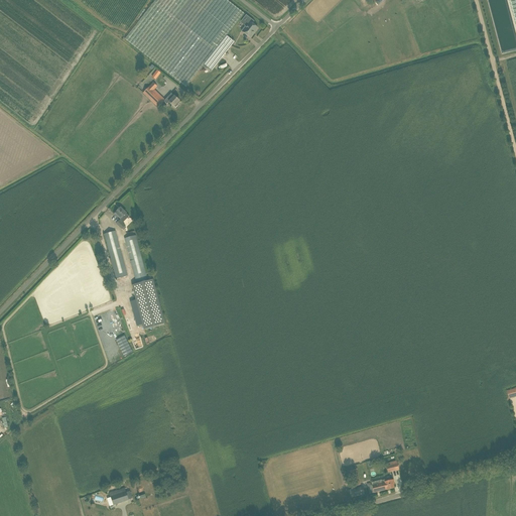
[(244,14),(226,0),(155,0),(125,39),(186,88),(204,65),(212,71),(235,42),(227,36),(244,14)]
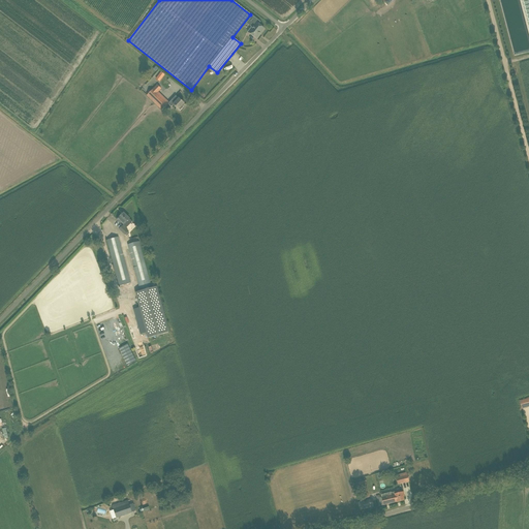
[(247,23),(253,27),(249,33),(256,38),(263,29),(258,25),(260,22),(252,16),(247,23)]
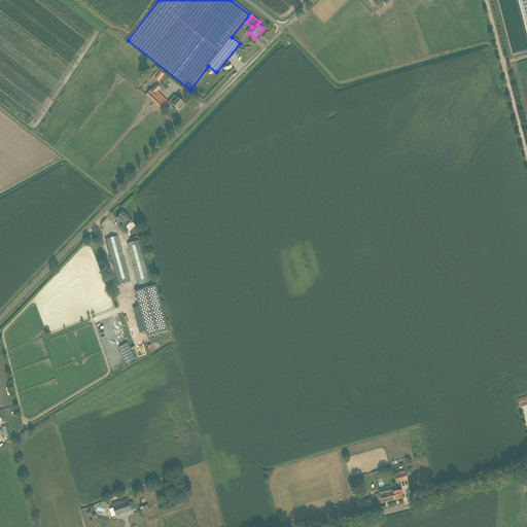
[(159,81),(164,74),(160,71),(154,78),(159,81)]
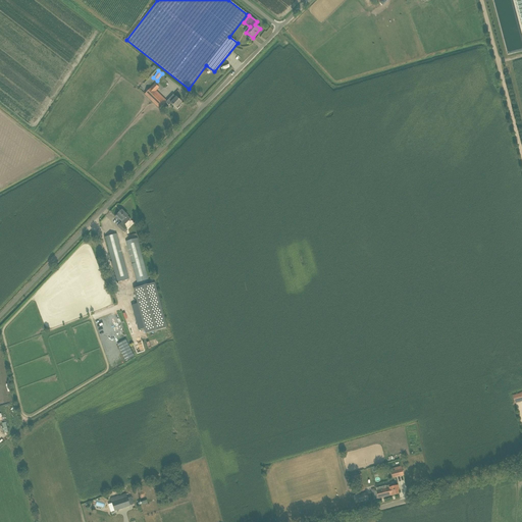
[(159,89),(155,85),(145,95),(159,109),(165,103),(166,101),(156,91),(159,89)]
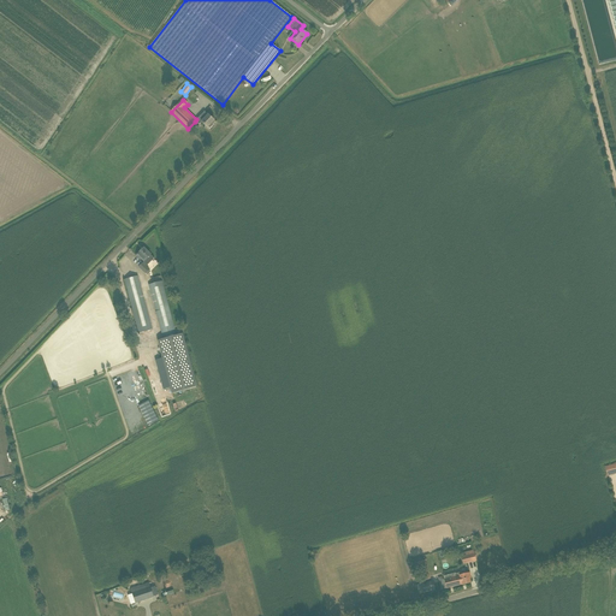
[(205,112),(196,119),(195,122),(200,125),(202,123),(207,128),(208,128),(209,129),(211,129),(212,126),(212,125),(212,124),(214,120),(208,116),(205,112)]
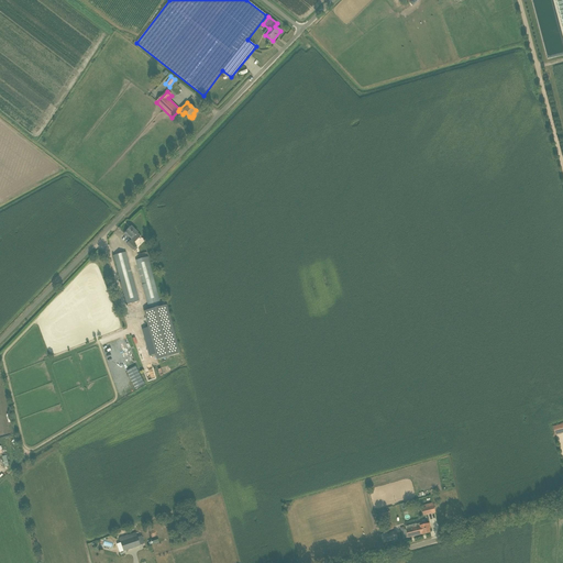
[(138,233),(131,227),(124,234),(128,238),(129,236),(132,239),(138,233)]
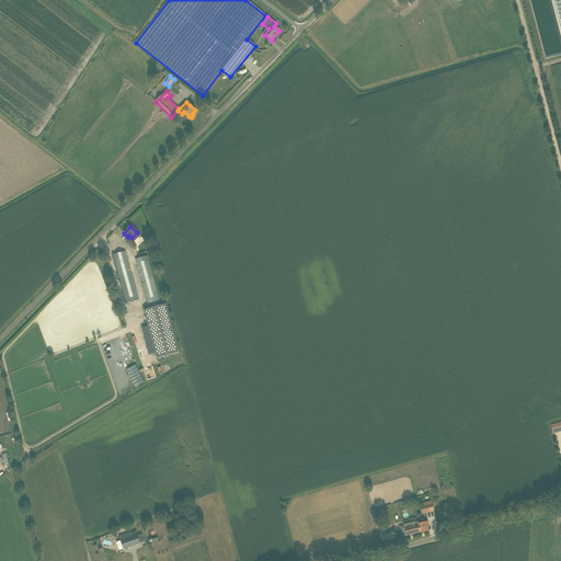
[(136,245),(129,240),(126,243),(133,249),(136,245)]
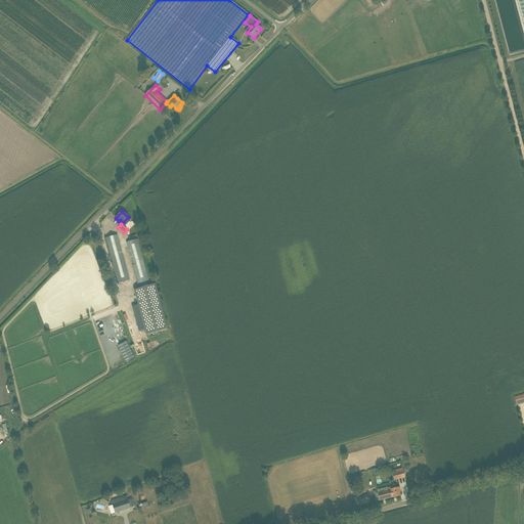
[(118,285),(130,281),(117,234),(105,237),(118,285)]
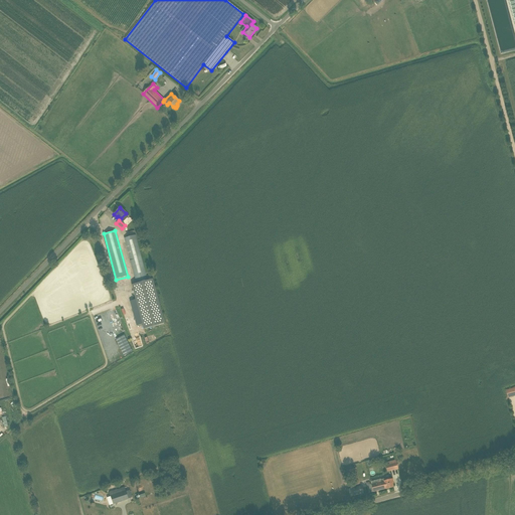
[(124,238),(136,284),(147,281),(135,235),(124,238)]
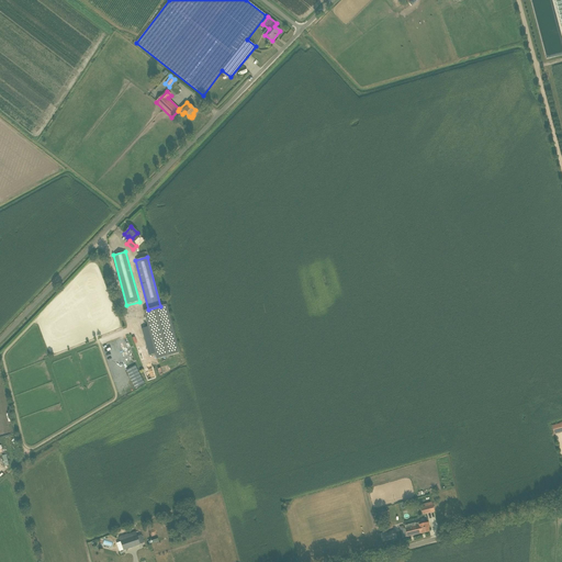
[(167,305),(160,306),(148,310),(144,311),(156,359),(179,352),(167,305)]
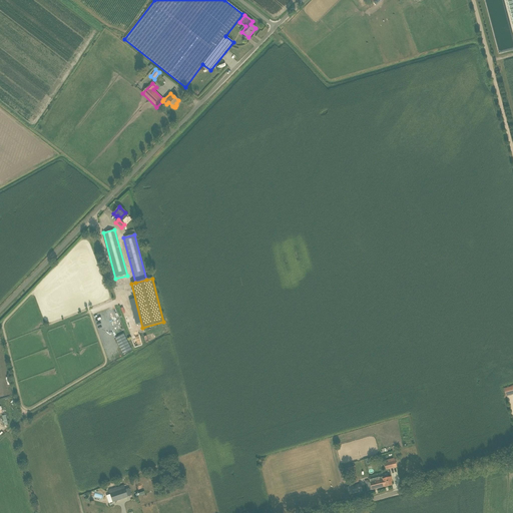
[(132,350),(123,334),(115,339),(124,355),(132,350)]
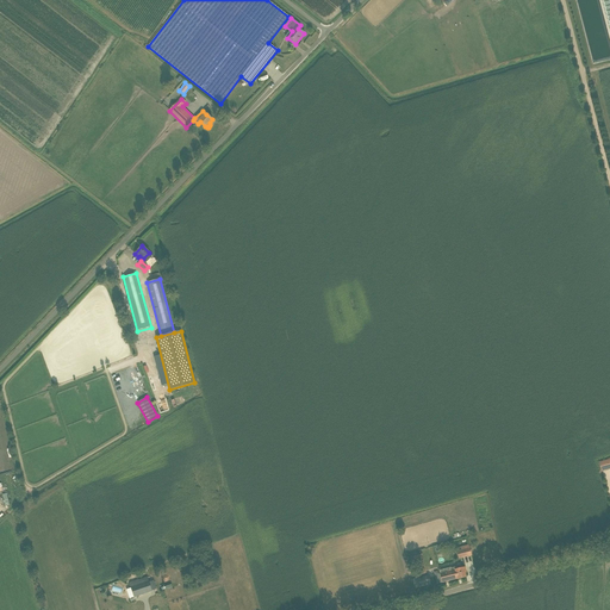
[(609,458),(598,461),(601,471),(609,468),(609,458)]
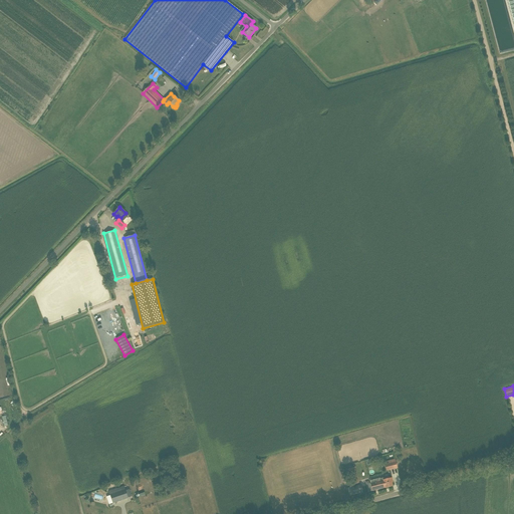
[(398,469),(396,462),(384,465),(387,471),(398,469)]
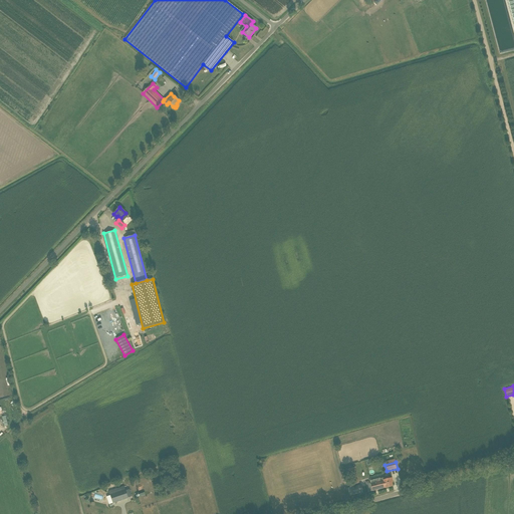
[(352,484),(358,483),(355,467),(349,468),(352,484)]
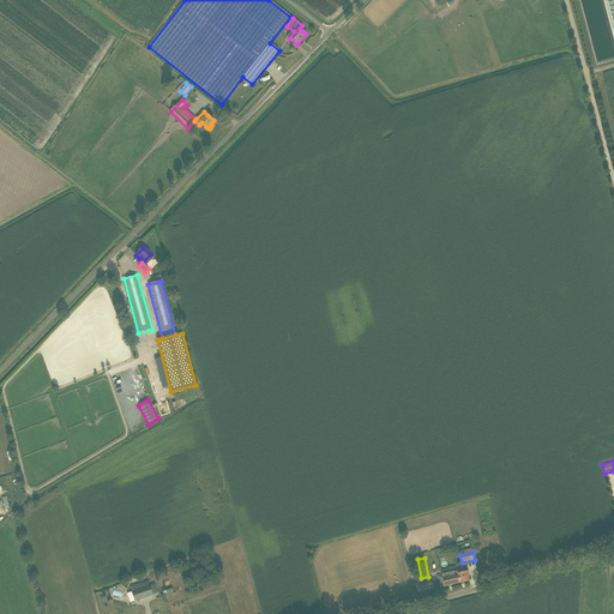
[(469,576),(468,570),(461,572),(459,571),(453,572),(453,571),(441,575),(443,577),(441,577),(440,575),(437,576),(440,588),(445,587),(461,583),(469,581),(468,577),(469,576)]
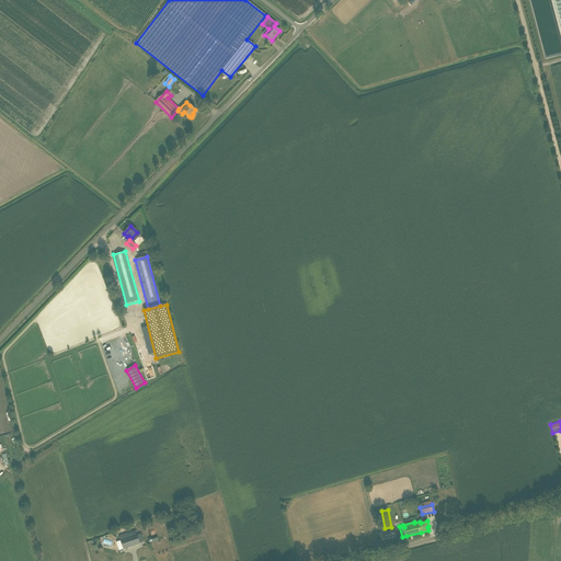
[(395,529),(379,533),(381,541),(397,537),(395,529)]
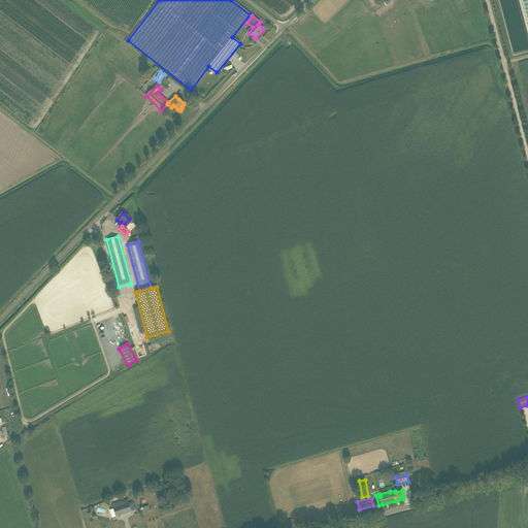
[(116,518),(132,513),(128,499),(120,502),(121,506),(112,508),(116,518)]
